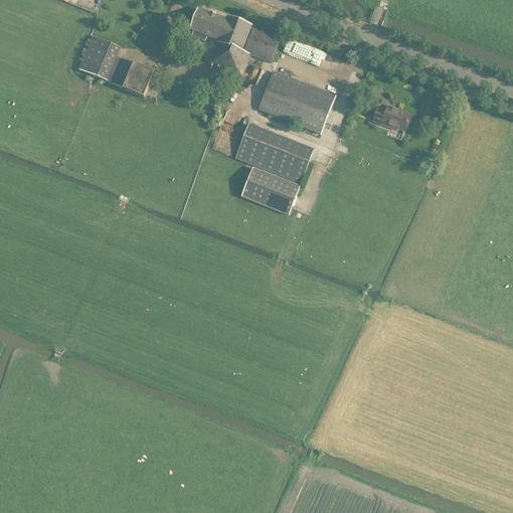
[(191,29),(189,35),(203,40),(205,35),(217,39),(209,61),(217,64),(217,65),(240,74),(248,53),(269,61),(278,37),(248,26),(248,25),(226,16),(225,18),(197,8),(189,28),(191,29)]
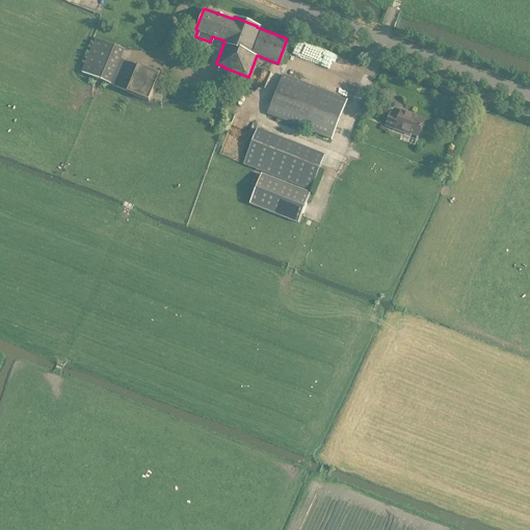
[(80,71),(109,82),(123,48),(94,36),(80,71)]
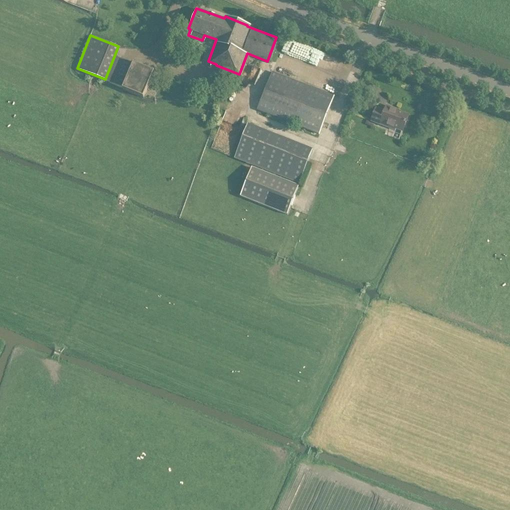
[(118,56),(108,81),(121,86),(121,87),(141,95),(152,69),(131,60),(131,61),(118,56)]
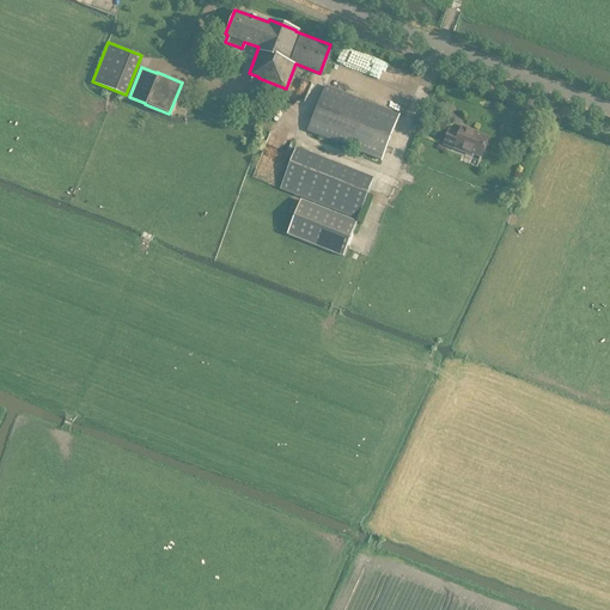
[(379,158),(397,113),(323,84),(305,129),(379,158)]
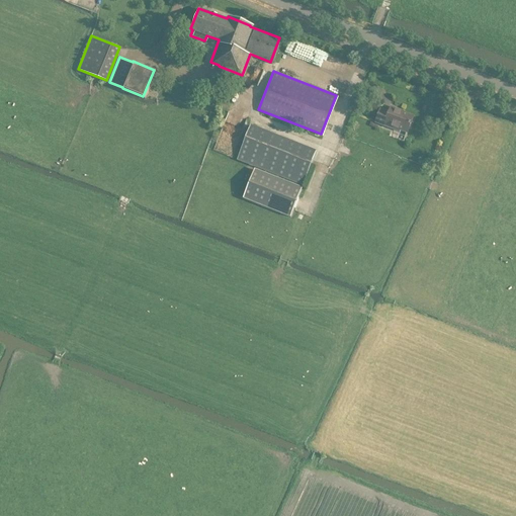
[(387,110),(378,107),(373,120),(405,132),(411,114),(397,109),(397,108),(389,105),(387,110)]
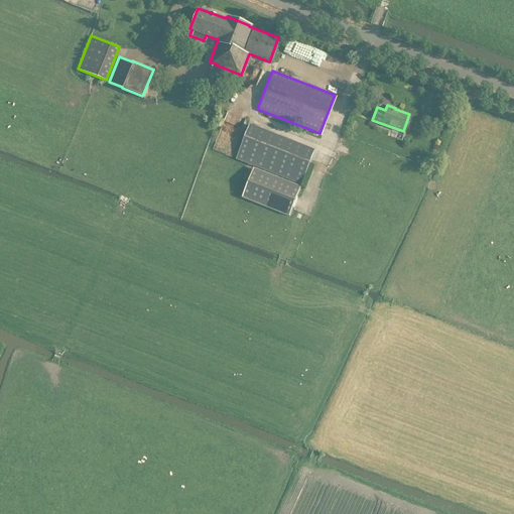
[(248,123),(235,157),(299,183),(313,148),(248,123)]
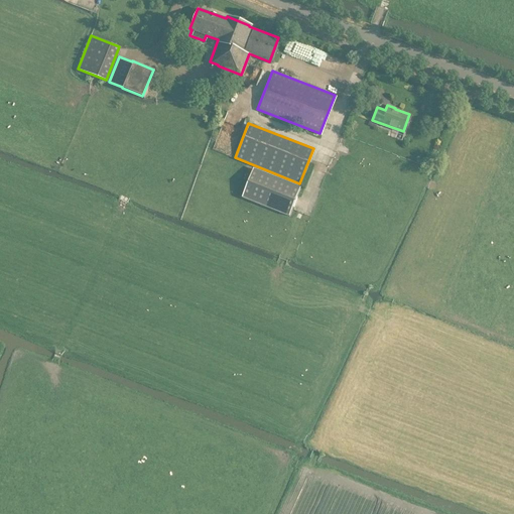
[(240,196),(287,215),(298,185),(252,167),(240,196)]
